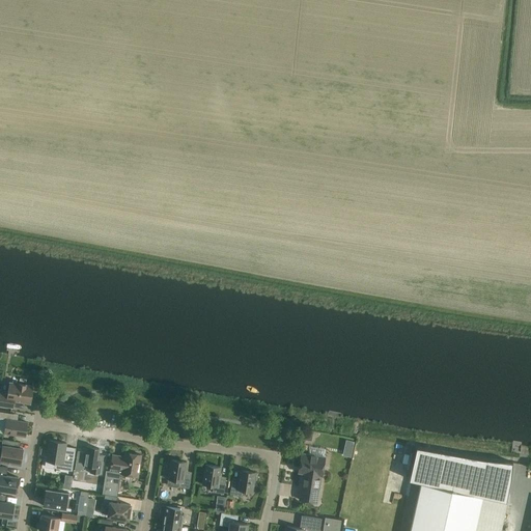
[(33,386),(10,383),(8,395),(0,393),(0,406),(3,407),(14,408),(15,401),(30,403),(33,386)]
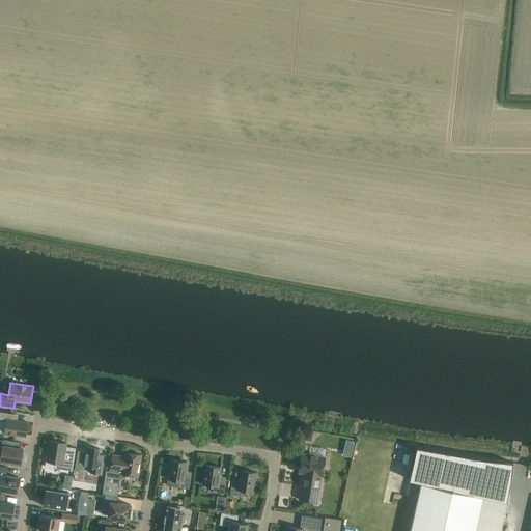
[(0,418),(7,419),(5,434),(16,435),(25,437),(28,422),(18,421),(12,420),(14,414),(4,413),(0,412),(0,418)]
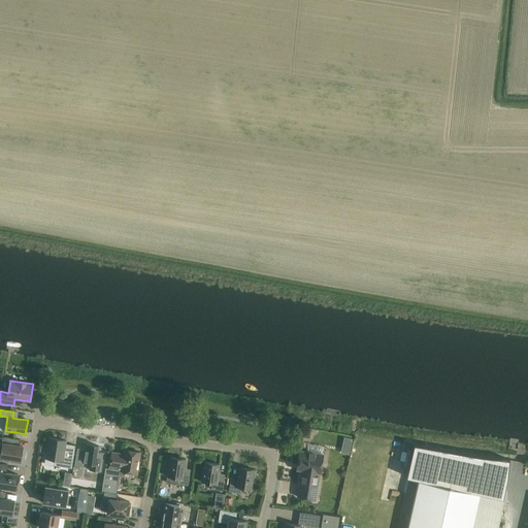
[(303,429),(302,437),(306,438),(310,435),(311,430),(303,429)]
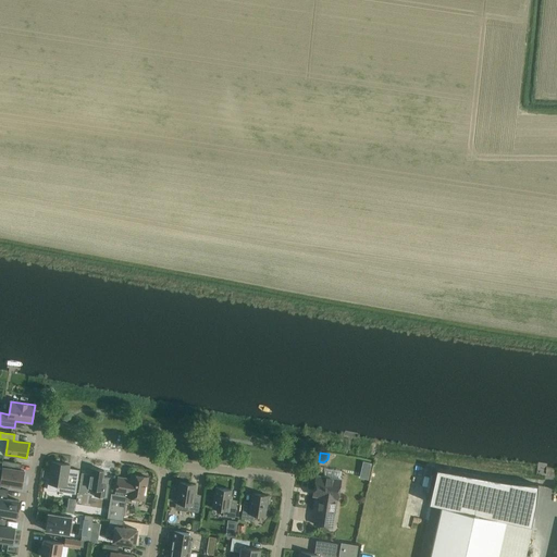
[(22,465),(11,462),(3,461),(2,468),(3,468),(0,484),(22,487),(24,471),(21,470),(22,465)]
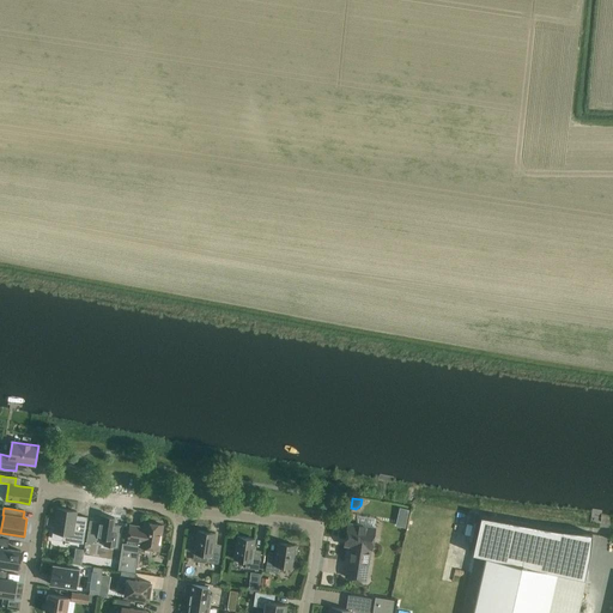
[(84,544),(86,529),(87,517),(86,521),(76,519),(77,511),(58,509),(53,539),(84,544)]
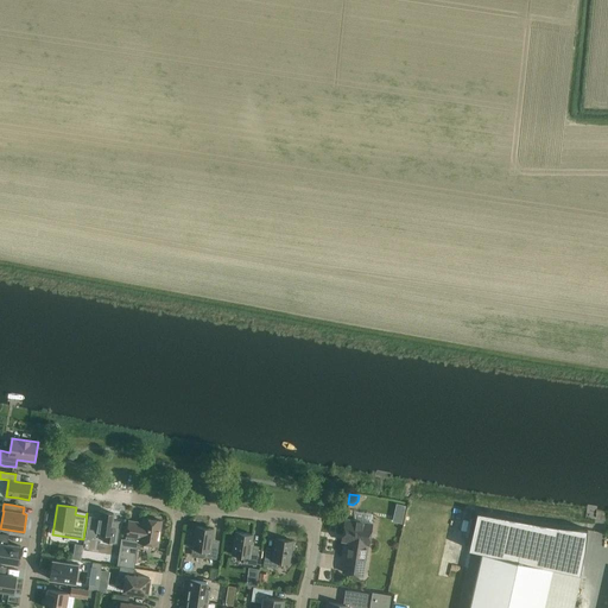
[(397,505),(392,523),(401,525),(405,506),(397,505)]
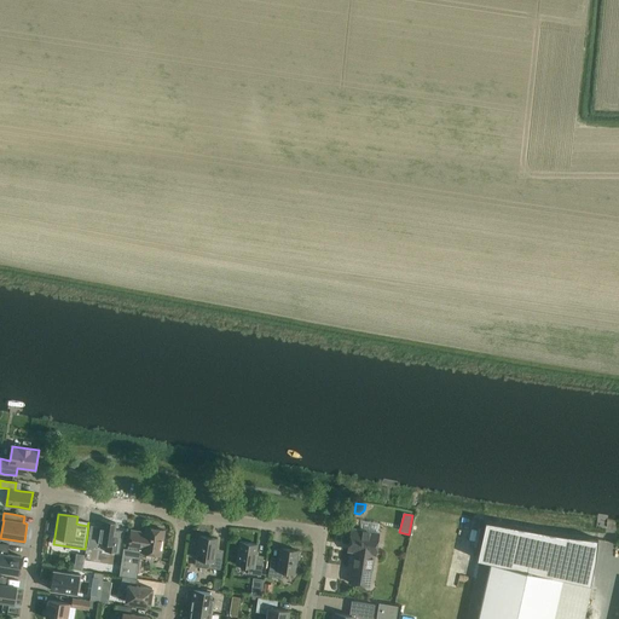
[(100,520),(99,527),(91,526),(87,549),(92,549),(98,545),(98,543),(106,544),(105,551),(119,553),(122,531),(115,530),(116,522),(100,520)]
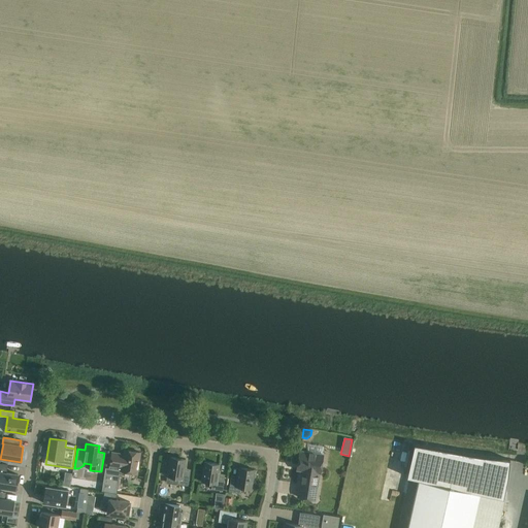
[(471,527),(480,493),(503,498),(508,477),(510,460),(479,457),(415,444),(407,477),(419,480),(407,527),(471,527)]
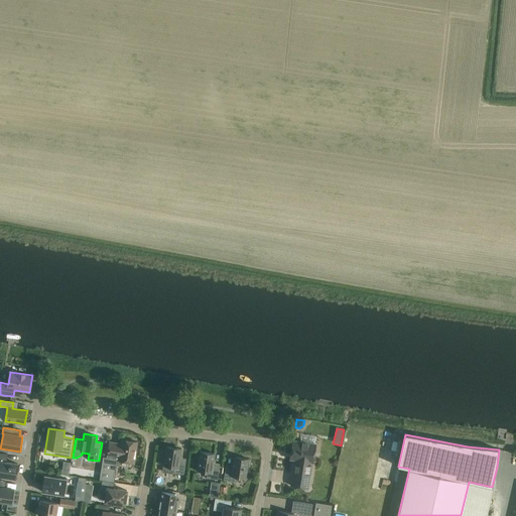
[(100,480),(114,482),(116,464),(119,465),(120,461),(134,464),(137,442),(122,439),(122,444),(110,442),(107,458),(103,458),(100,480)]
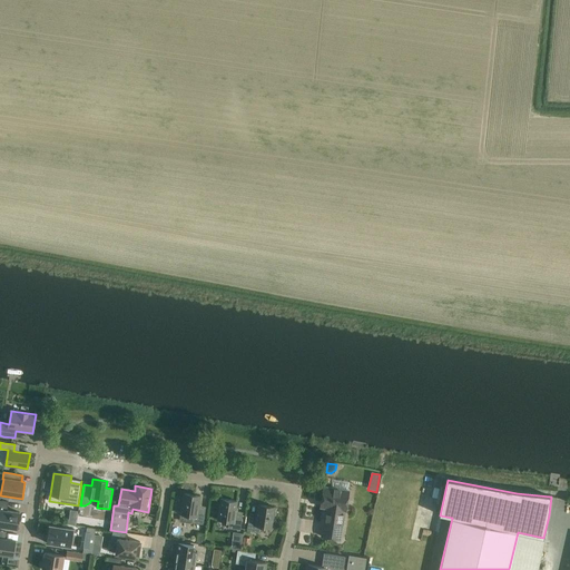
[(321,508),(326,509),(322,537),(341,540),(345,511),(346,511),(350,491),(334,488),(324,487),(321,508)]
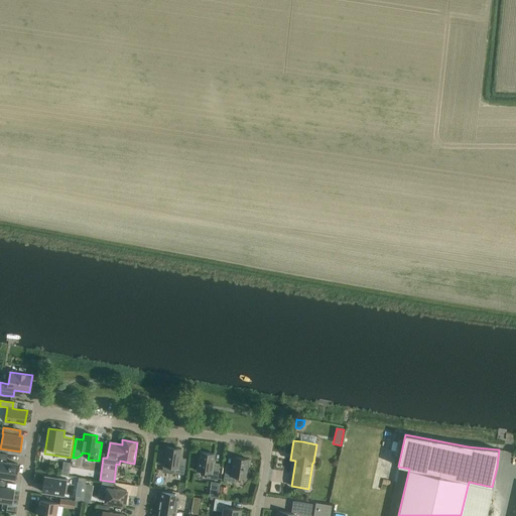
[(166,446),(163,466),(174,468),(173,474),(183,475),(184,475),(184,472),(186,462),(179,461),(181,449),(166,446)]
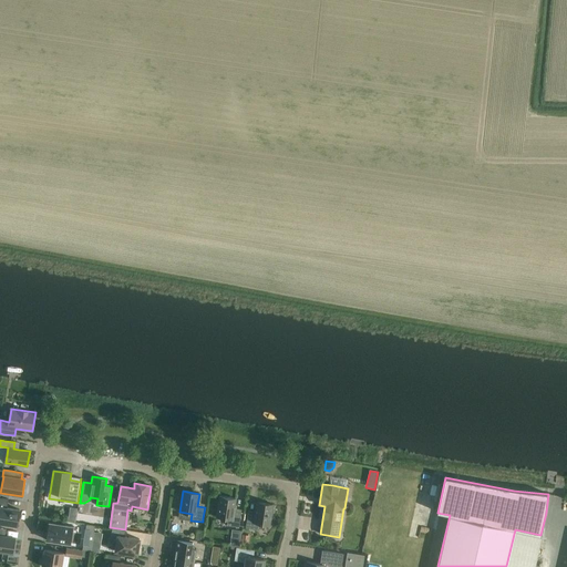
[(219,496),(218,507),(216,517),(228,519),(227,526),(239,527),(241,513),(235,512),(236,500),(219,496)]
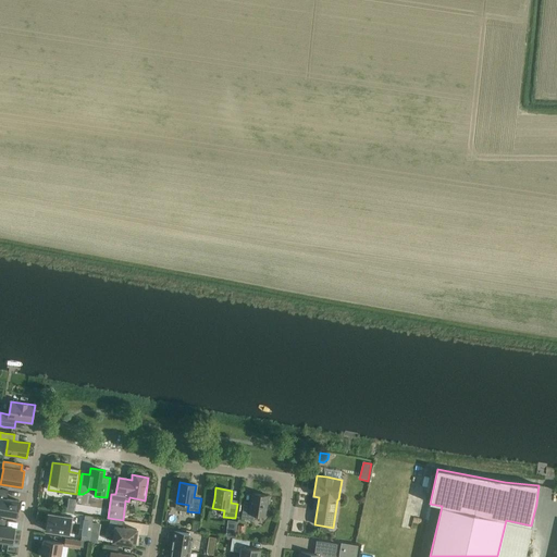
[(9,491),(0,489),(0,514),(17,517),(20,500),(7,499),(9,491)]
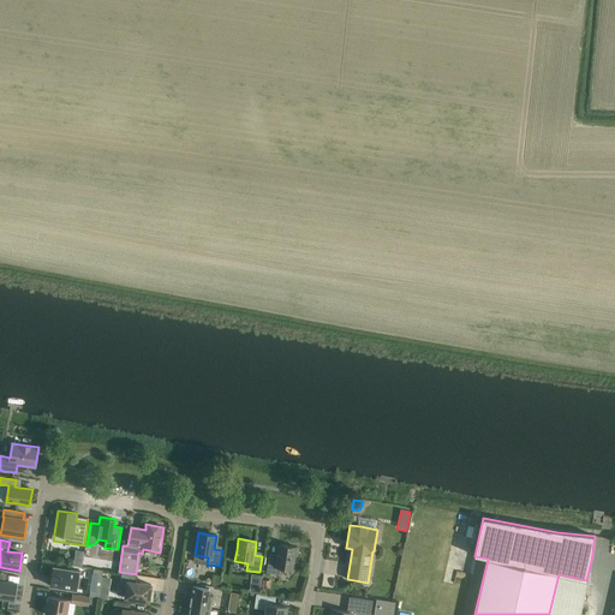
[(267,573),(280,575),(281,568),(293,571),(297,548),(279,544),(276,559),(269,557),(267,573)]
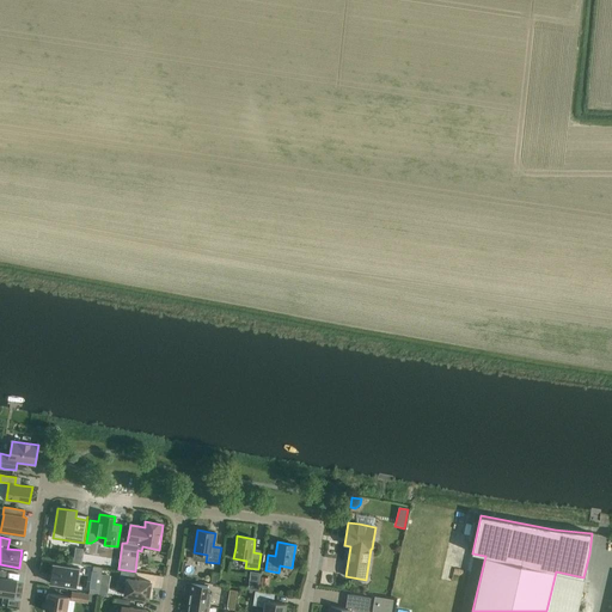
[(79,568),(65,567),(54,564),(50,583),(77,587),(79,568)]
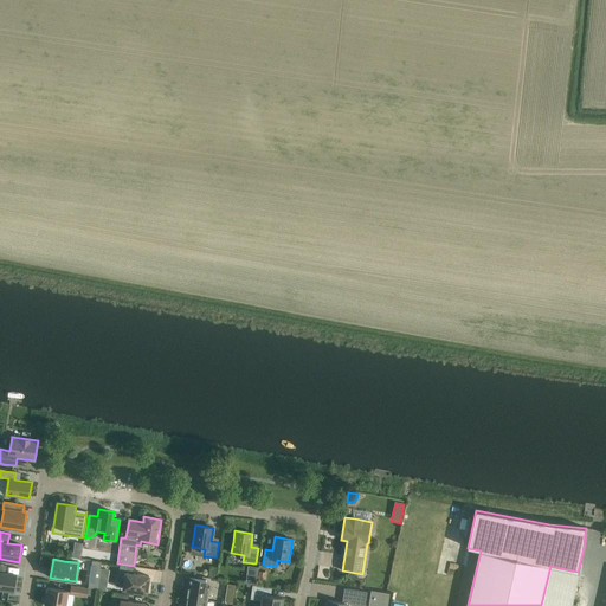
[(97,590),(102,562),(92,561),(91,566),(96,567),(94,582),(89,582),(89,587),(97,590)]
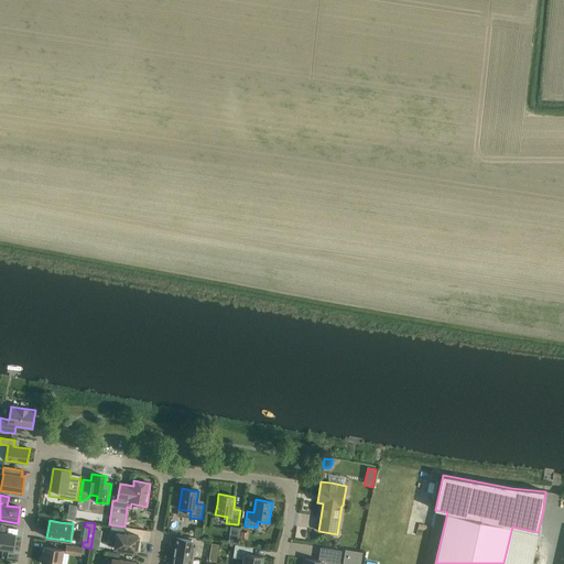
[(7,527),(0,524),(0,549),(13,551),(15,535),(6,533),(7,527)]
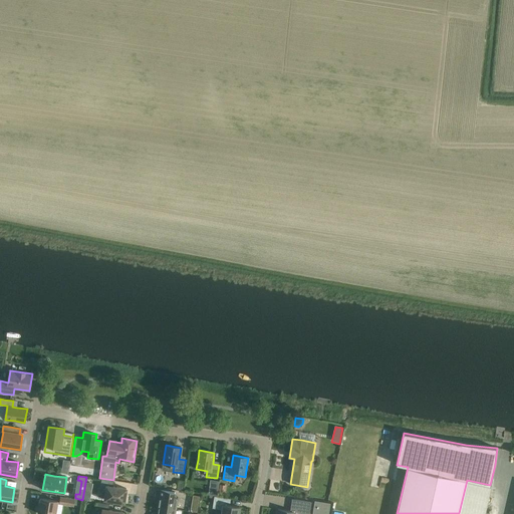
[(113,481),(113,480),(99,478),(101,479),(100,490),(105,491),(104,500),(124,503),(126,489),(113,487),(114,481),(113,481)]
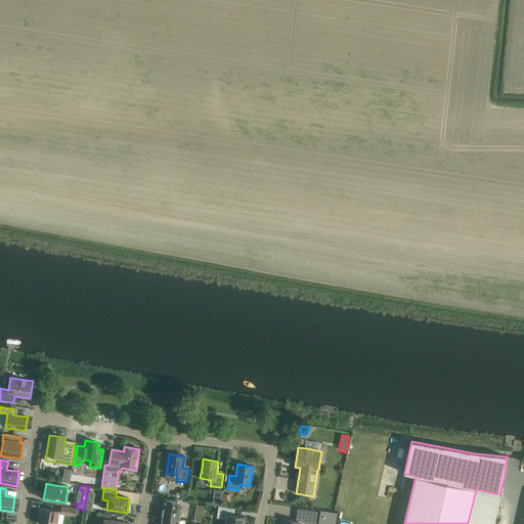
[(468,523),(492,523),(499,494),(476,489),(468,523)]
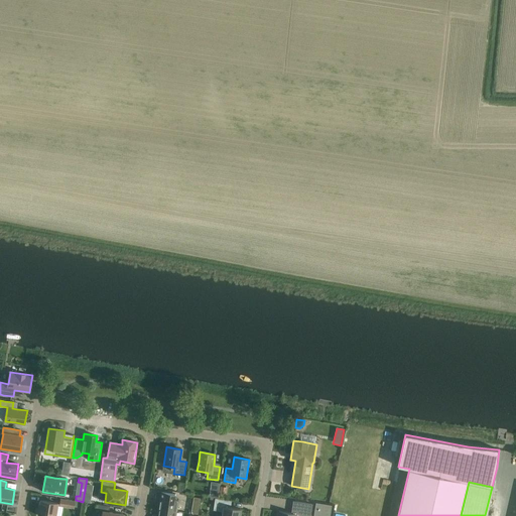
[(211,490),(210,497),(218,498),(219,491),(211,490)]
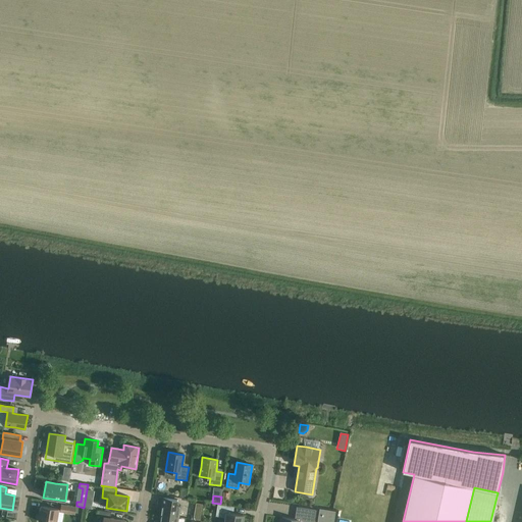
[(161,515),(178,517),(180,506),(176,506),(177,500),(159,497),(158,508),(162,508),(161,515)]
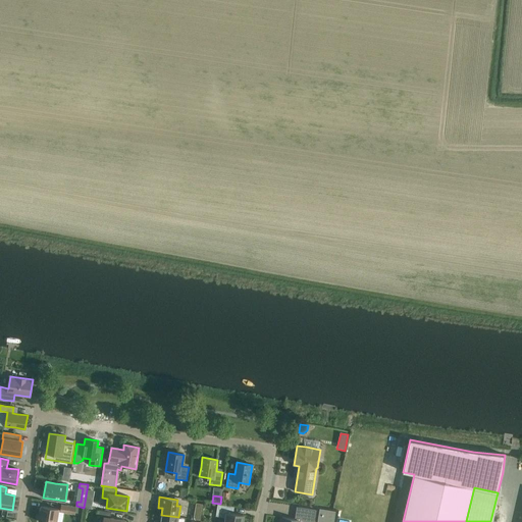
[(92,509),(93,502),(85,501),(84,508),(92,509)]
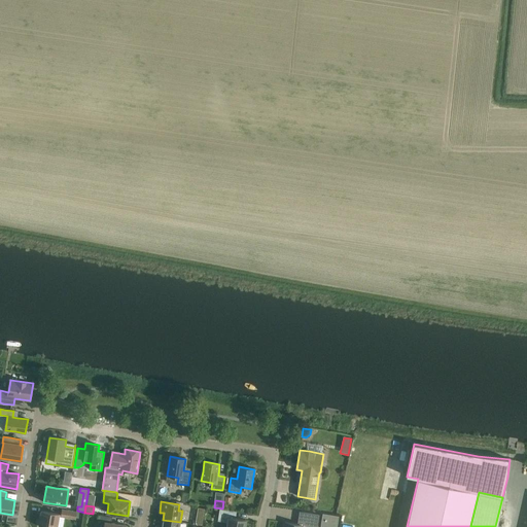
[(226,526),(245,526),(246,520),(233,518),(234,512),(237,512),(227,511),(220,508),(218,521),(229,523),(226,526)]
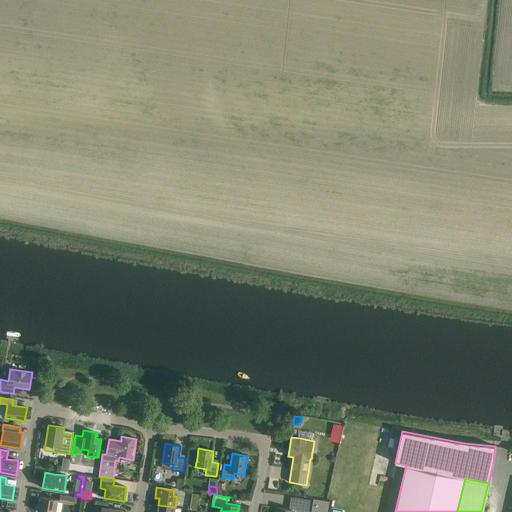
[(74,504),(75,497),(60,495),(59,502),(74,504)]
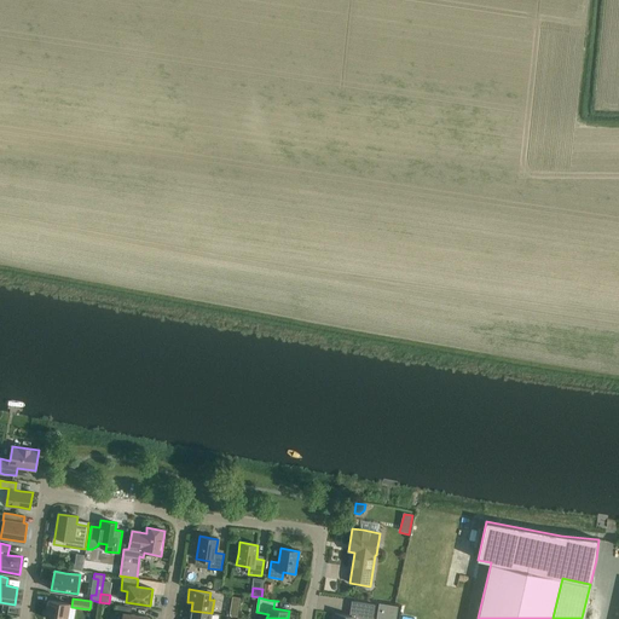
[(47,618),(67,618),(68,615),(70,603),(50,601),(46,618),(47,618)]
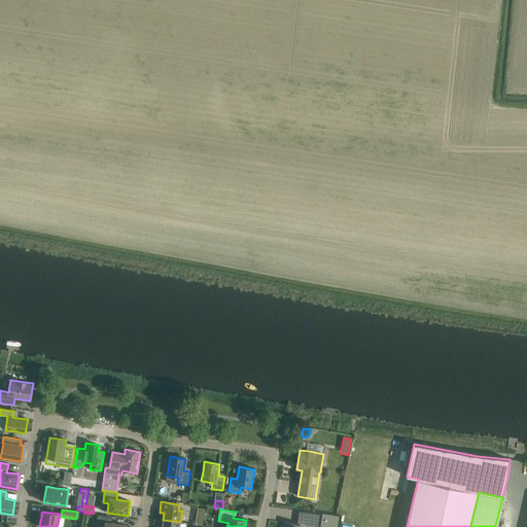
[(317,526),(319,515),(310,514),(300,512),(297,525),(285,523),(284,526),(303,526),(310,526),(317,526)]
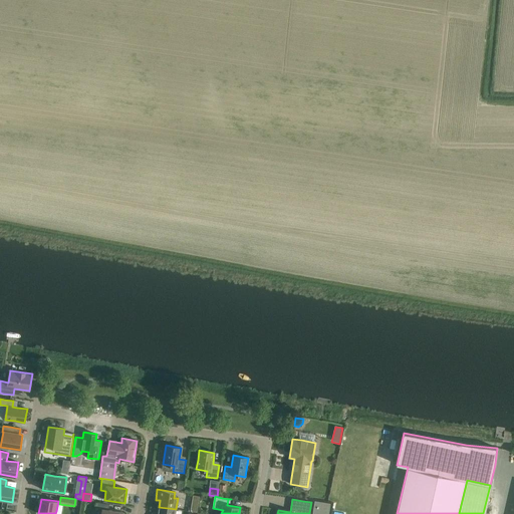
[(109,504),(99,503),(97,502),(96,508),(102,509),(101,513),(122,513),(122,512),(108,510),(109,504)]
